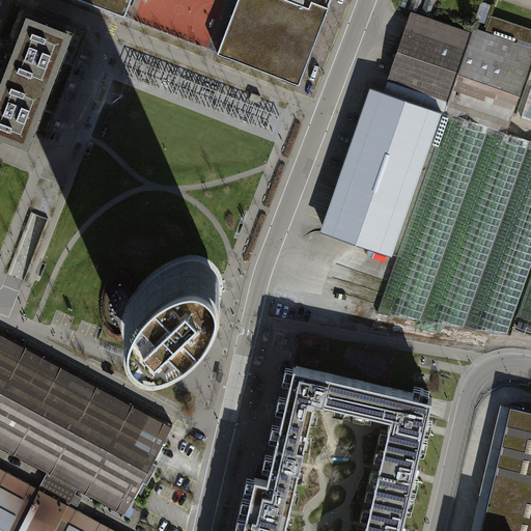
[(82,0),(124,17),(131,0),(238,0),(218,52),(299,84),(331,0),(82,0)]
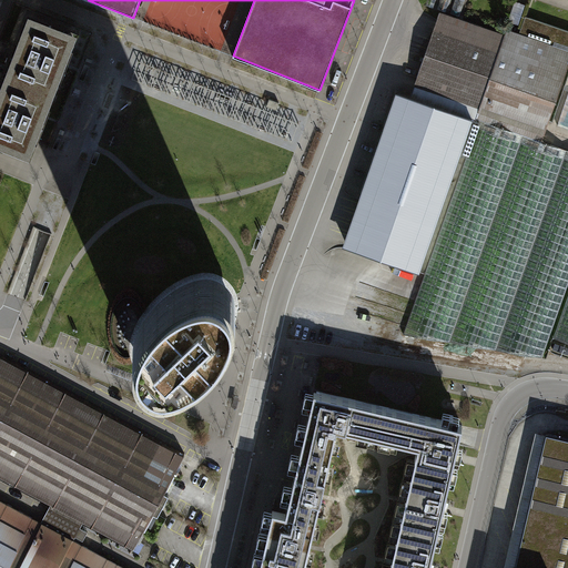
[(450,0),(439,0),(436,9),(447,12),(450,0)]
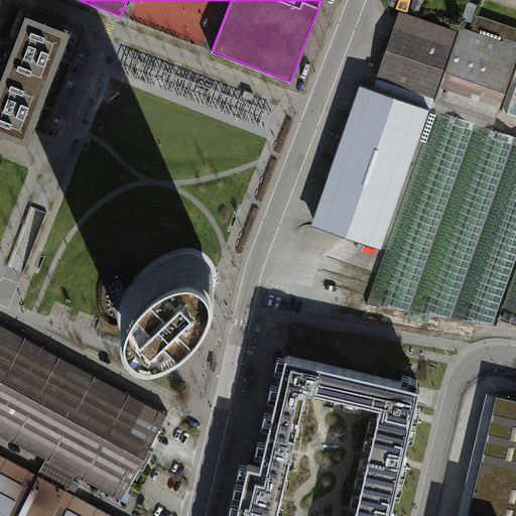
[(422,0),(412,0),(409,12),(417,15),(422,0)]
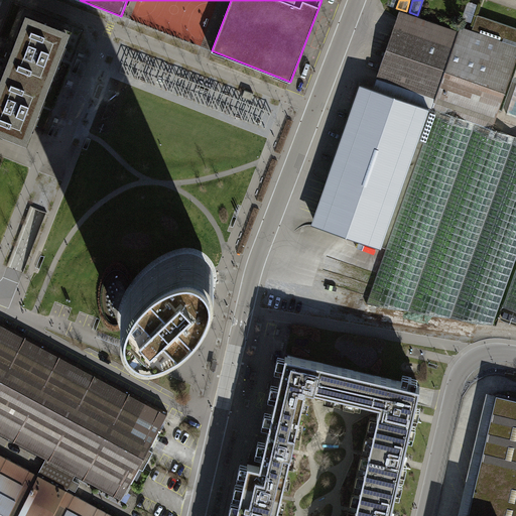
[(72,27),(25,9),(10,45),(0,72),(0,129),(29,140),(72,27)]
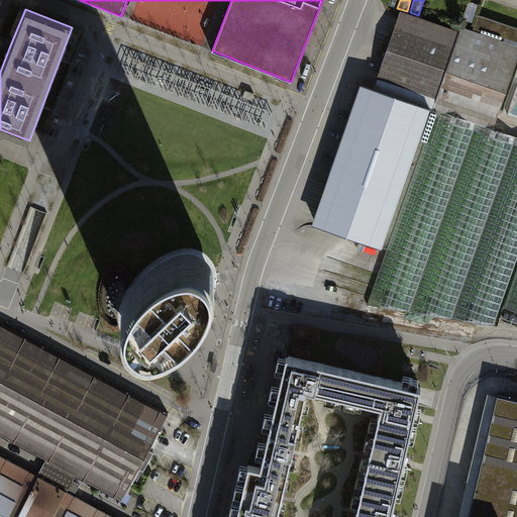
[(459,30),(401,10),(374,88),(430,108),(433,109),(433,107),(437,109),(494,128),(516,60),(516,44),(461,26),(459,30)]
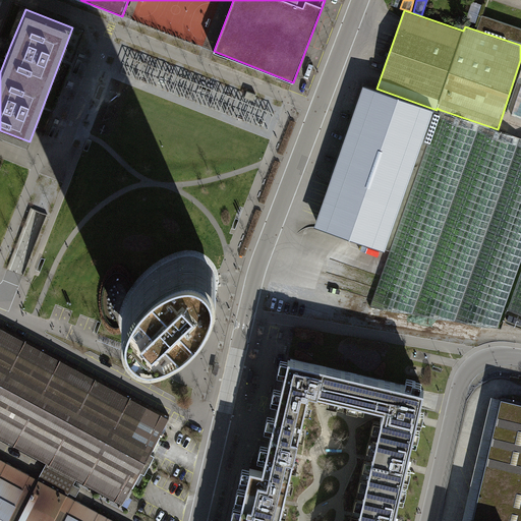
[(377,89),(364,84),(330,183),(335,185),(320,228),(384,250),(433,109),(377,89)]
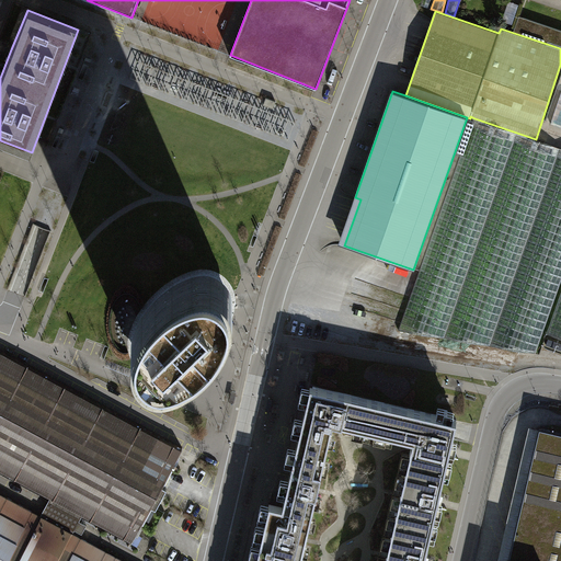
[(560,127),(560,95),(551,124),(560,127)]
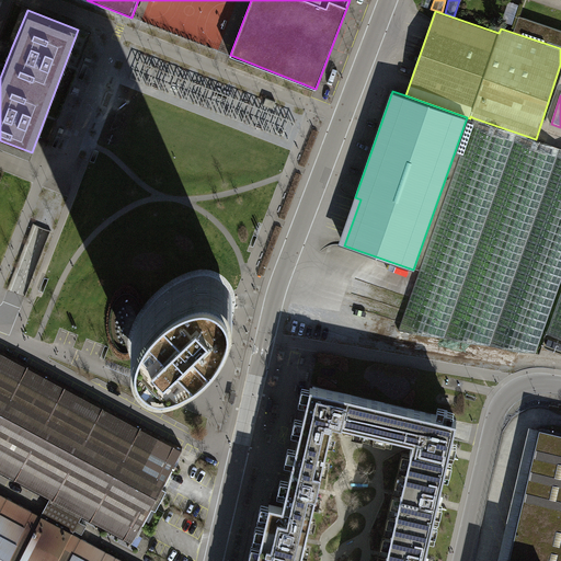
[(560,148),(536,139),(474,118),(398,330),(535,354),(560,281),(560,148)]
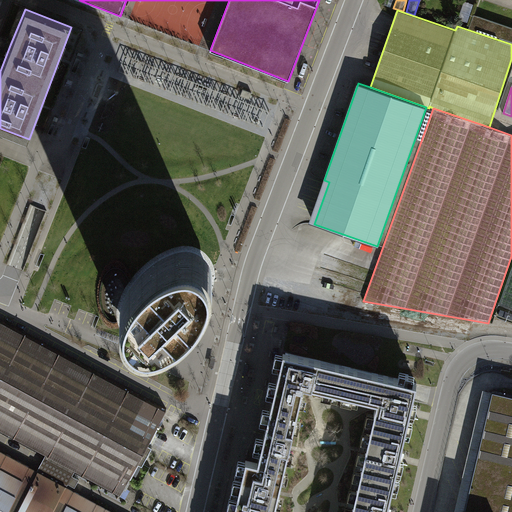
[(165,257),(155,264),(144,273),(135,284),(129,296),(125,304),(123,312),(123,322),(127,330),(134,336),(144,338),(153,338),(162,334),(177,327),(187,318),(193,312),(197,307),(200,302),(203,297),(206,290),(210,275),(208,264),(202,256),(192,252),(182,251),(173,254),(165,257)]
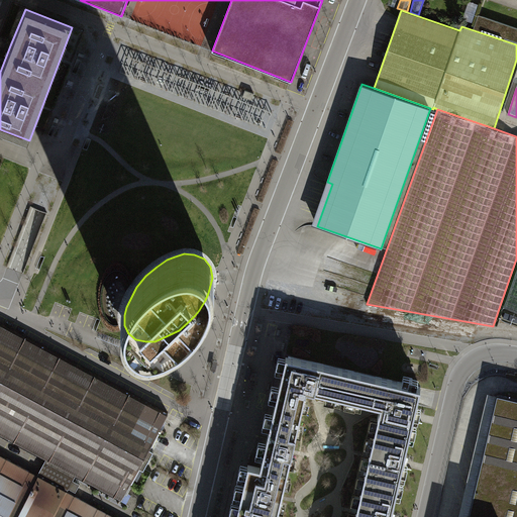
[(516,271),(504,308),(516,312),(516,271)]
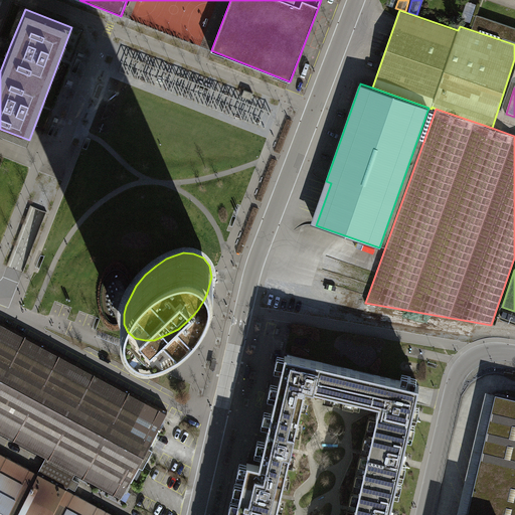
[(167,411),(0,321),(0,434),(46,459),(38,474),(66,489),(67,486),(75,490),(79,482),(71,478),(74,474),(120,499),(130,481),(132,481),(140,466),(143,467),(153,449),(150,447),(159,431),(157,431),(167,411)]
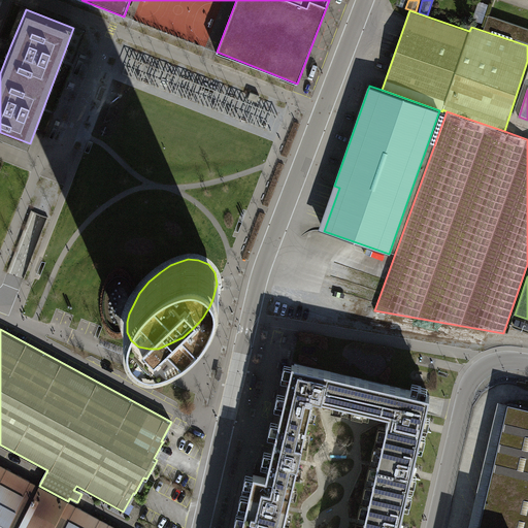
[(248,496),(240,527),(398,527),(411,472),(423,424),(430,395),(292,363),(287,386),(273,442),(266,475),(254,472),(248,496)]
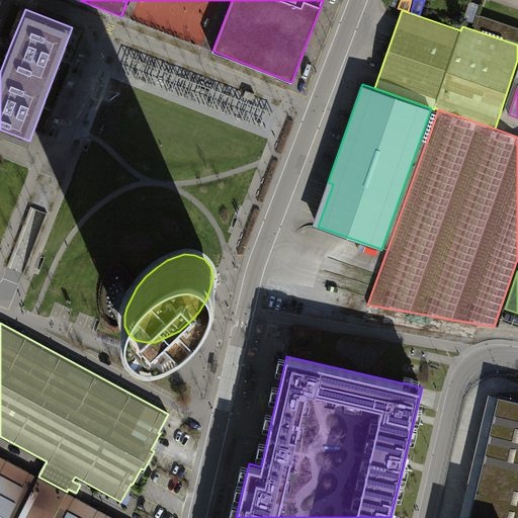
[(517,517),(517,399),(498,395),(468,517),(517,517)]
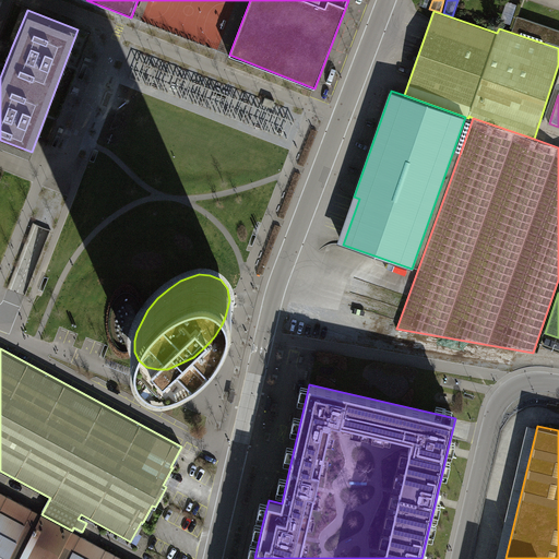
[(120,558),(71,533),(72,531),(42,514),(40,516),(0,494),(0,558),(120,558)]
